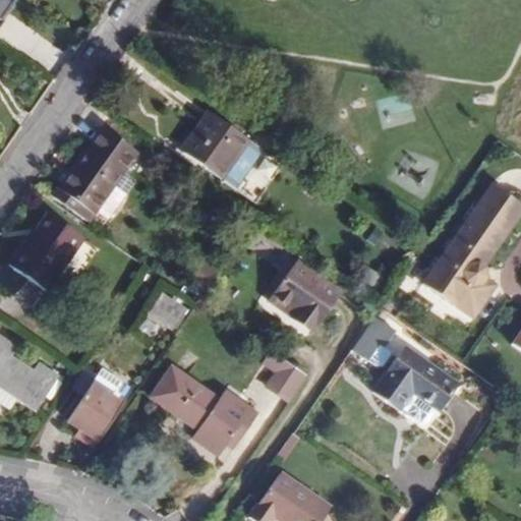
[(182,152),(224,180),(250,141),(209,112),(182,152)]
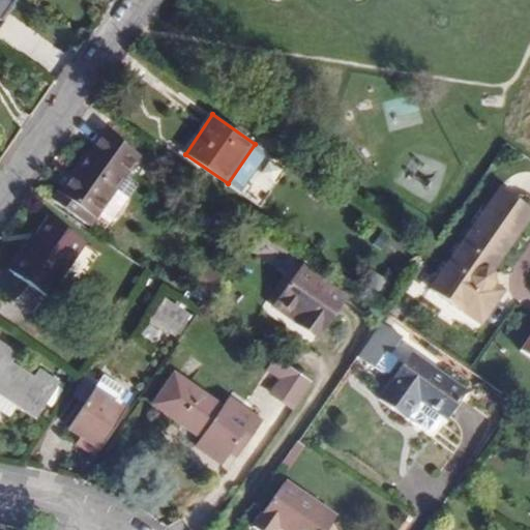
[(106,129),(77,171),(71,178),(61,193),(96,217),(98,215),(112,225),(129,198),(117,188),(141,154),(106,129)]
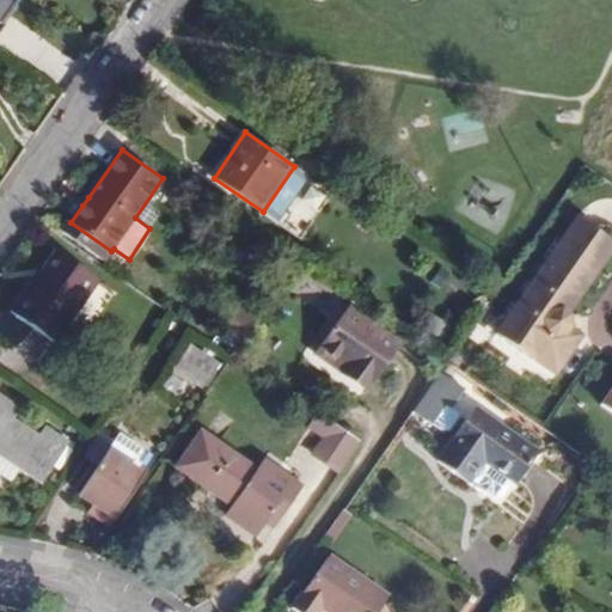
[(89,197),(83,194),(77,202),(83,206),(89,197)]
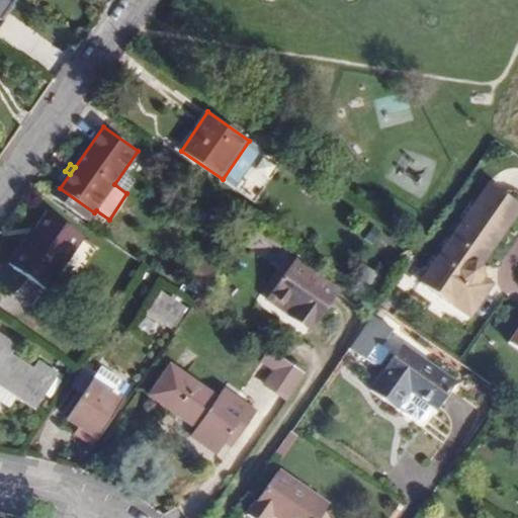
[(483,266),(517,217),(517,202),(492,184),(421,281),(470,317),(495,284),(484,276),(483,266)]
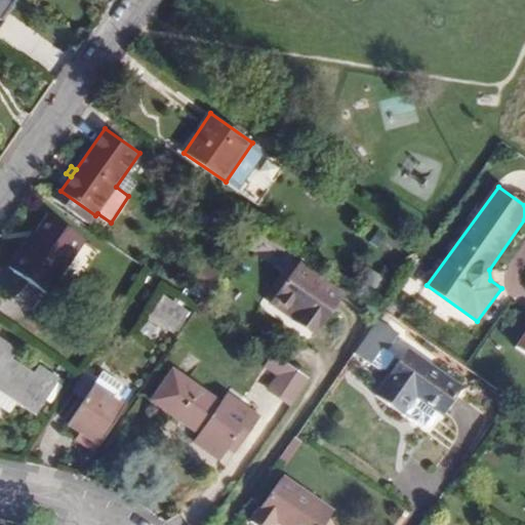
[(29,239),(9,267),(46,293),(84,240),(49,214),(31,240),(29,239)]
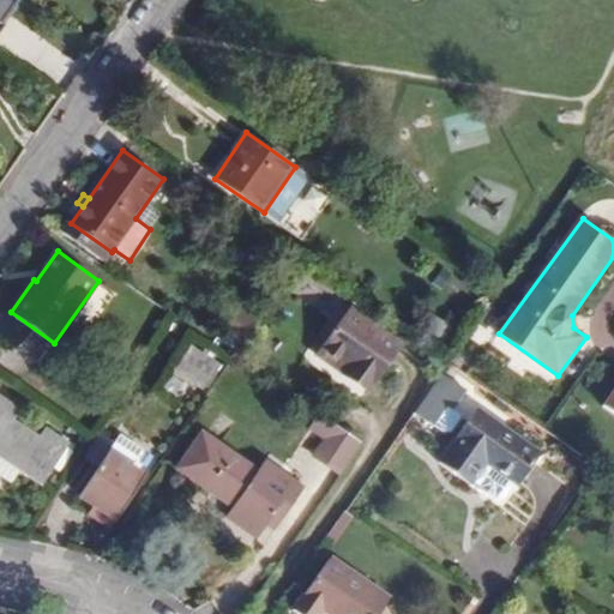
[(369,391),(402,345),(350,308),(318,354),(369,391)]
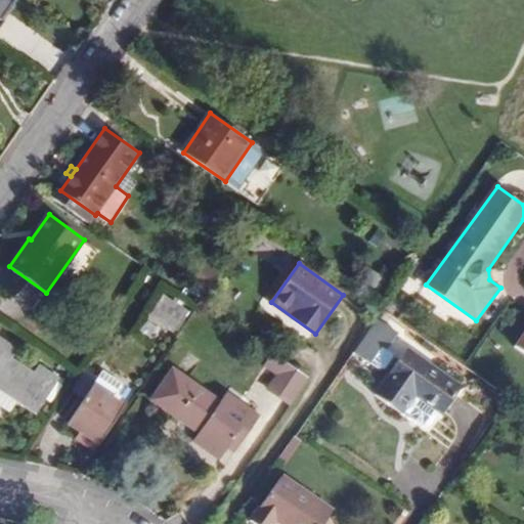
[(190,312),(165,294),(149,316),(176,335),(190,312)]
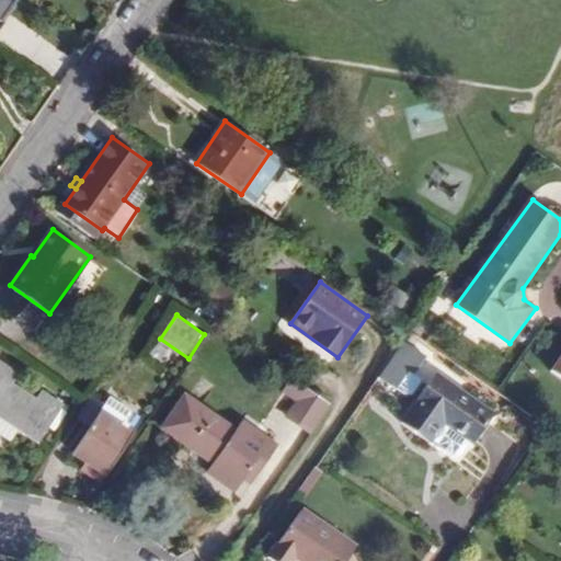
[(415,377),(430,358),(412,345),(387,381),(398,390),(410,373),(415,377)]
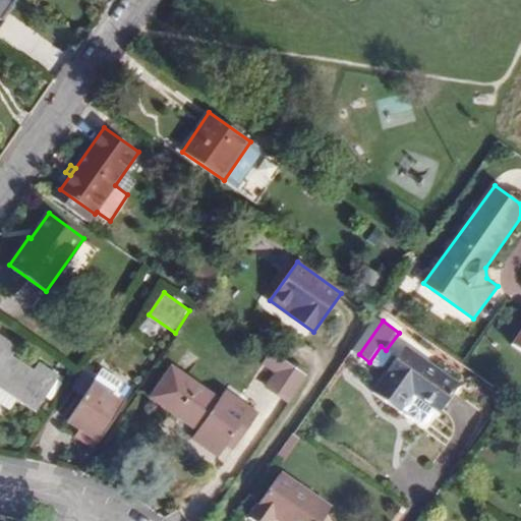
[(0,383),(20,396),(38,407),(59,375),(40,363),(35,371),(12,357),(18,348),(0,336),(0,383)]
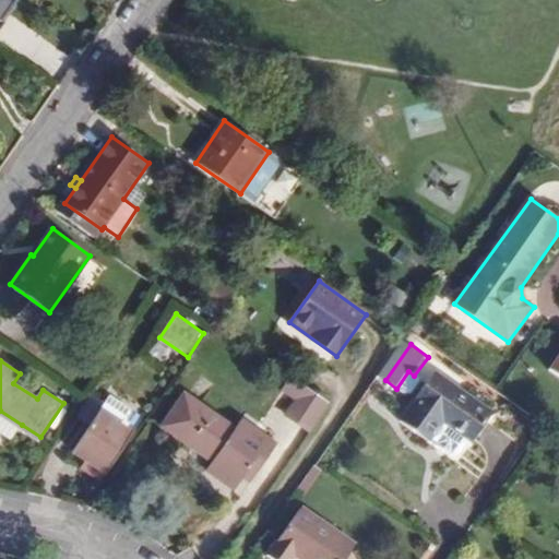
[(492,414),(435,372),(400,421),(428,441),(443,421),(473,442),(492,414)]
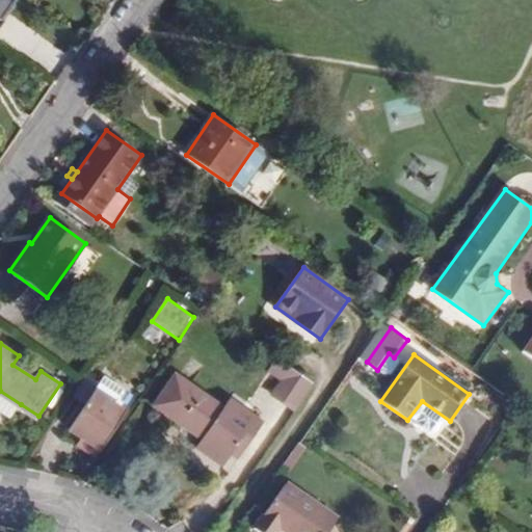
[(271,358),(264,371),(276,378),(266,397),(294,413),(312,382),(271,358)]
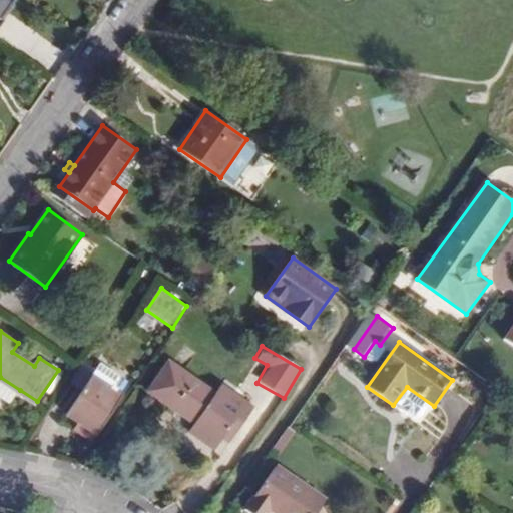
[(215,395),(169,363),(149,392),(195,424),(190,431),(216,449),(221,442),(231,427),(238,432),(253,410),(220,387),(215,395)]
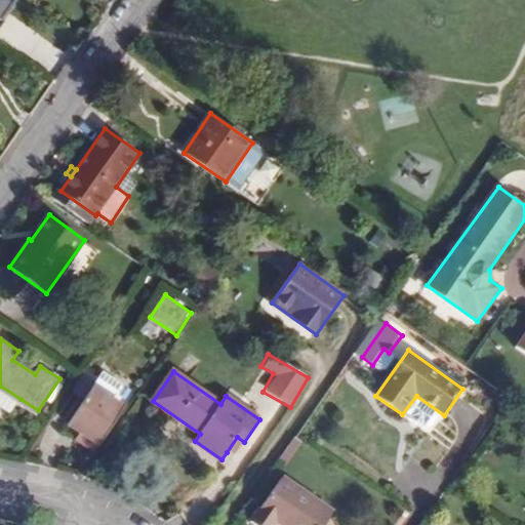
[(21,399),(0,386),(0,405),(11,413),(21,399)]
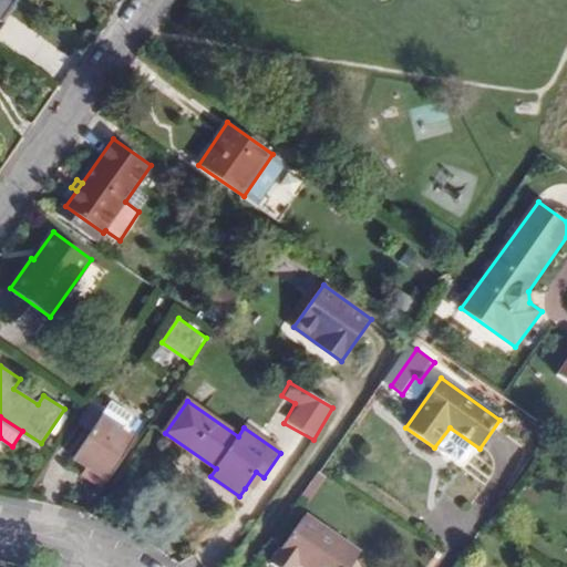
[(105,483),(133,442),(100,419),(72,460),(88,470),(82,477),(99,488),(104,481),(105,483)]
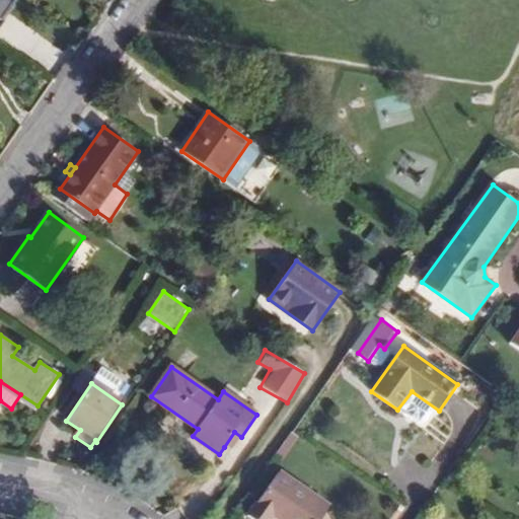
[(234,432),(224,447),(231,451),(241,437),(234,432)]
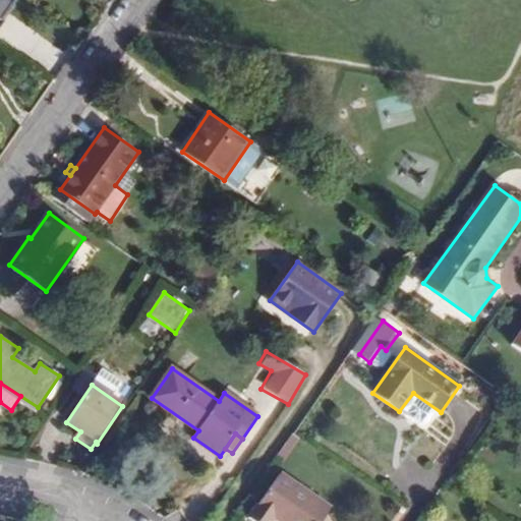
[(273,520),(274,519),(276,520),(322,520),(330,510),(280,474),(248,519),(250,520),(273,520)]
